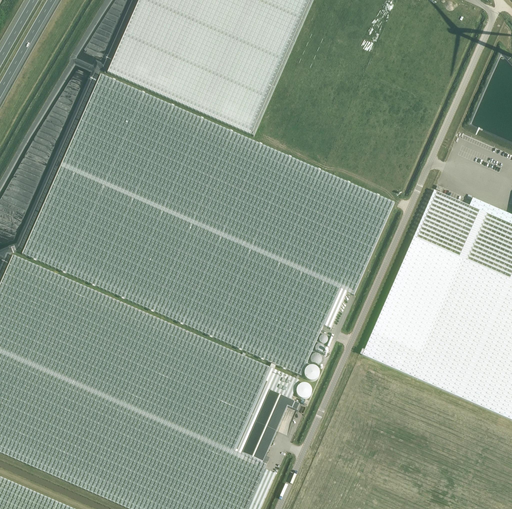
[(138,0),(108,70),(254,134),(312,0),(138,0)]
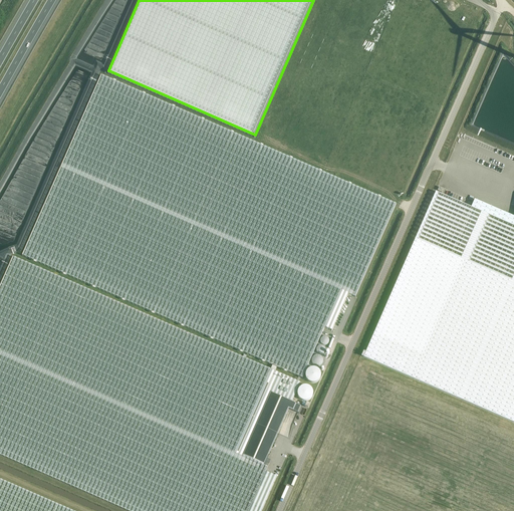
[(396,202),(101,73),(22,253),(302,375),(324,325),(332,328),(348,291),(355,295),(396,202)]
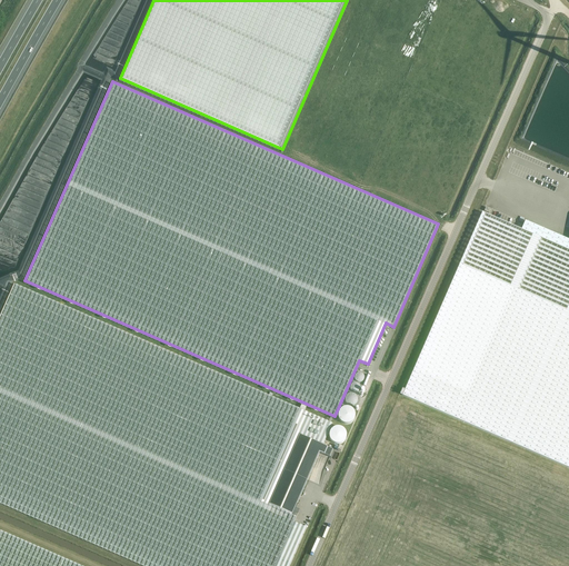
[(482,210),(402,393),(568,465),(568,237),(526,218),(521,227),(482,210)]
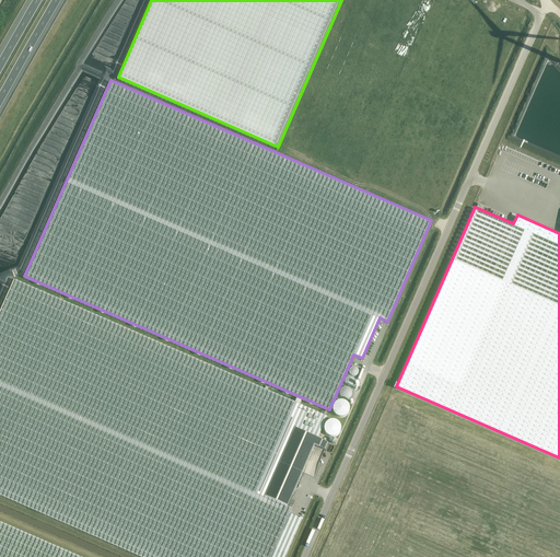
[(14,277),(0,310),(0,492),(147,556),(283,556),(302,517),(290,511),(292,507),(288,505),(315,442),(321,444),(325,447),(328,440),(324,438),(318,436),(327,415),(14,277)]
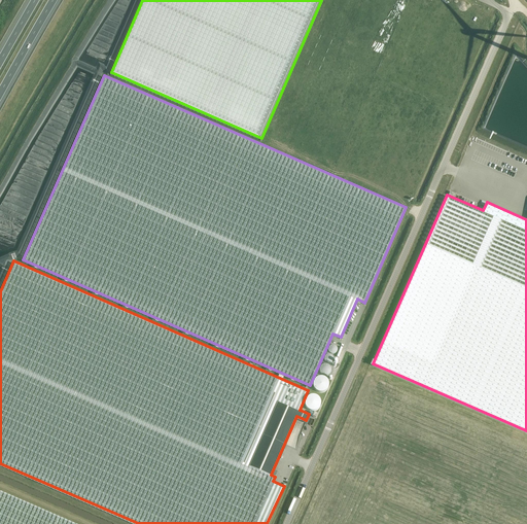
[(79,523),(0,489),(0,523),(79,523)]
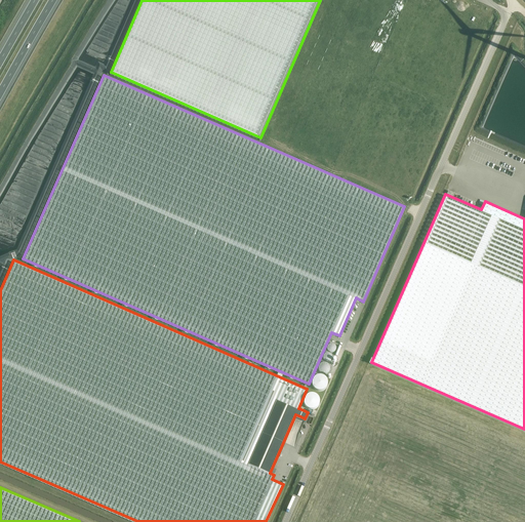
All buildings are outlined.
